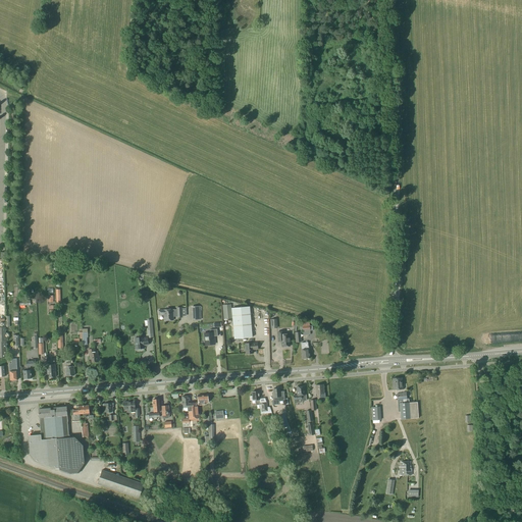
[(192,320),(201,319),(201,306),(191,307),(192,320)]
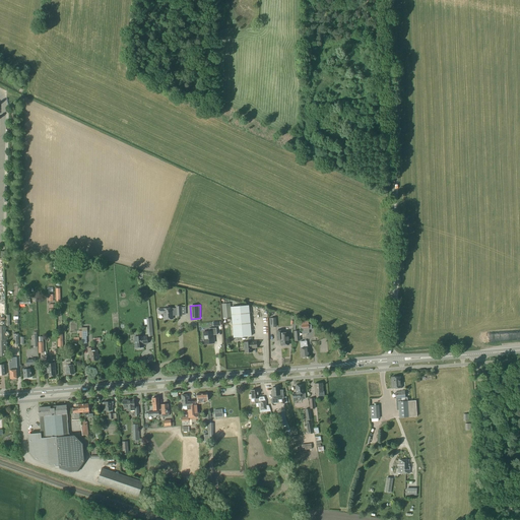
[(234,337),(251,336),(249,306),(232,307),(234,337)]
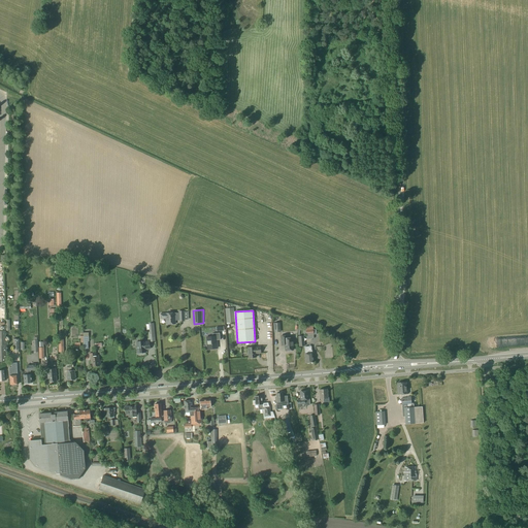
[(185,321),(184,311),(178,311),(178,314),(175,314),(165,314),(160,314),(160,319),(166,319),(166,325),(175,324),(175,321),(179,320),(179,321),(185,321)]
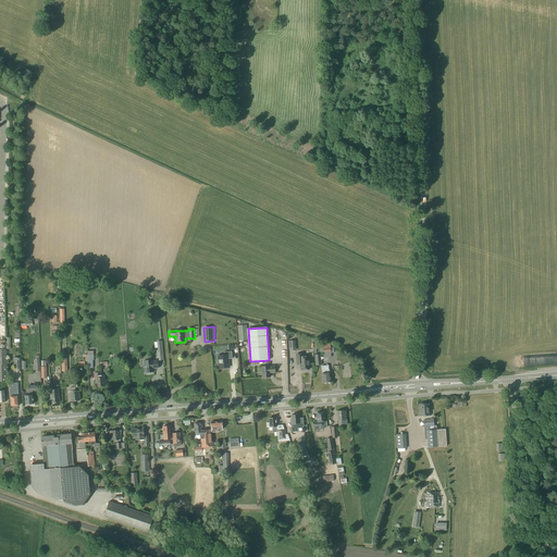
[(219,368),(230,368),(229,360),(232,359),(232,353),(224,353),(224,356),(218,357),(219,363),(218,363),(218,366),(219,367),(219,368)]
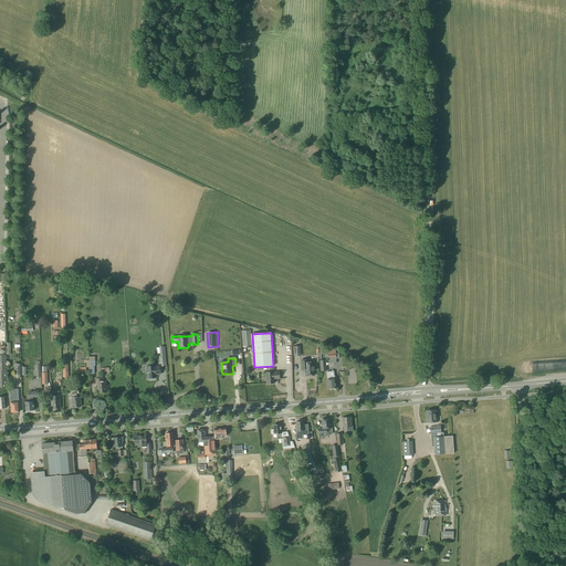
[(308,363),(308,359),(301,360),(301,371),(305,370),(305,373),(306,373),(306,377),(315,376),(314,362),(308,363)]
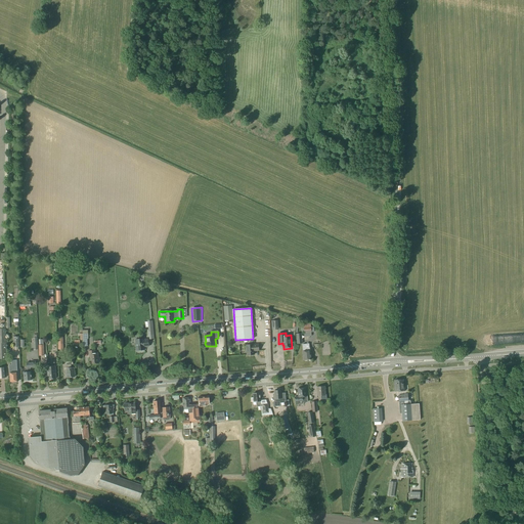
[(144,340),(143,339),(135,340),(137,351),(145,350),(144,347),(149,347),(148,340),(144,340)]
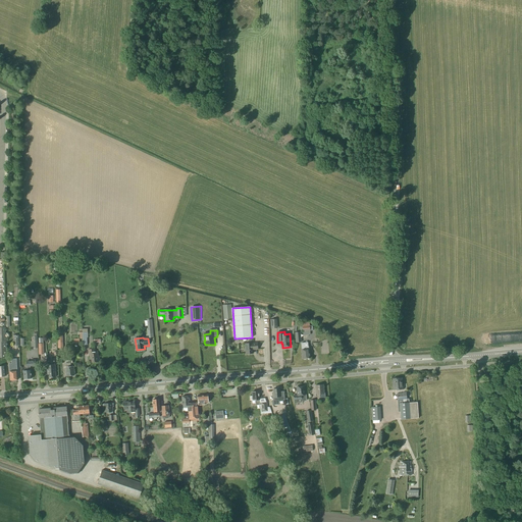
[(308,347),(308,343),(301,344),(302,351),(302,359),(303,359),(304,360),(306,360),(306,359),(310,358),(309,350),(309,347),(308,347)]
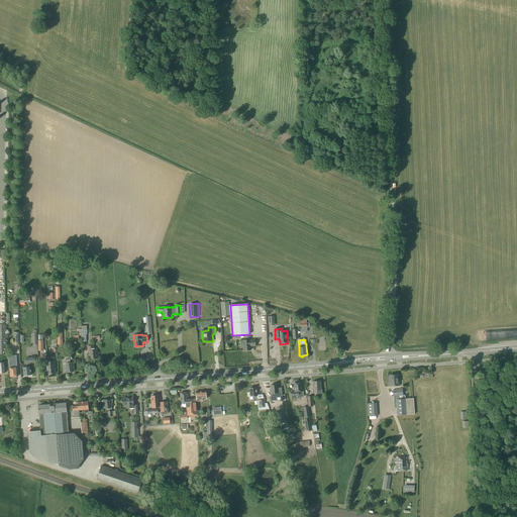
[(255,346),(254,340),(249,340),(242,340),(243,350),(250,350),(250,346),(255,346)]
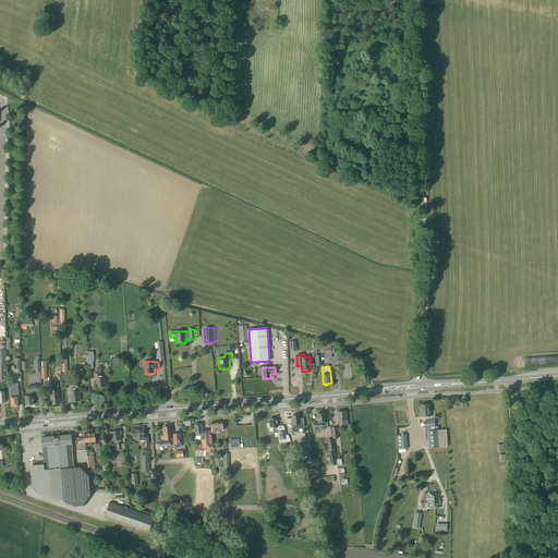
[(101,375),(101,373),(95,374),(95,379),(96,379),(97,388),(107,387),(106,380),(105,380),(105,375),(101,375)]
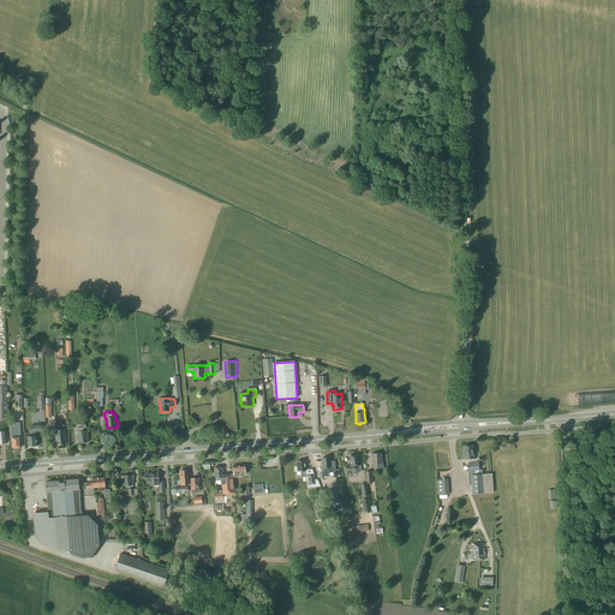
[(83,433),(83,428),(85,428),(85,422),(77,423),(77,429),(79,429),(79,433),(78,433),(78,443),(88,442),(87,433),(83,433)]
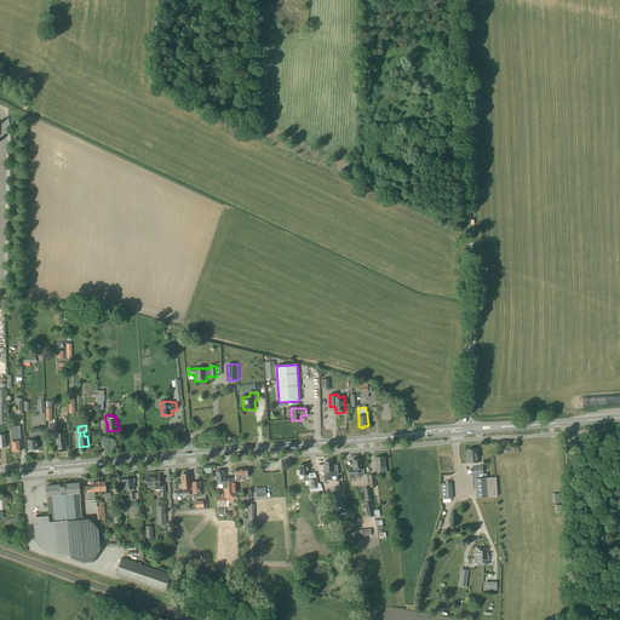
[(35,440),(35,435),(42,435),(42,428),(36,428),(36,429),(30,430),(32,435),(33,440),(28,440),(28,451),(29,451),(30,452),(33,451),(33,449),(36,449),(36,440),(35,440)]
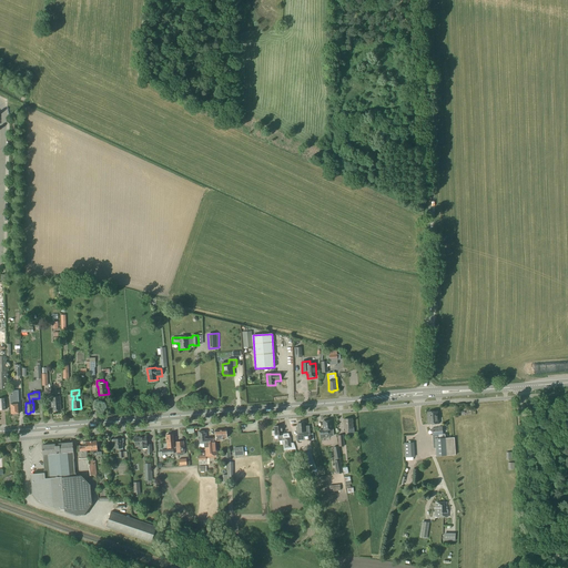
[(51,397),(50,397),(51,412),(61,411),(60,396),(59,393),(50,394),(51,397)]
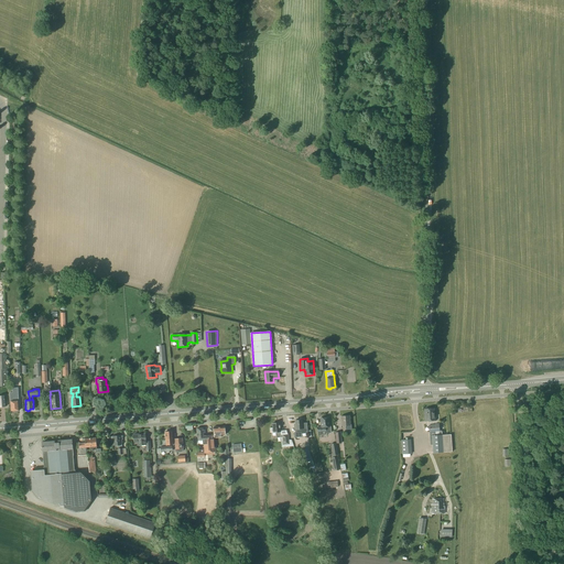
[(429,409),(427,408),(425,408),(425,410),(424,410),(424,414),(429,413),(429,414),(430,414),(430,415),(431,415),(431,416),(432,421),(435,421),(434,409),(429,409)]
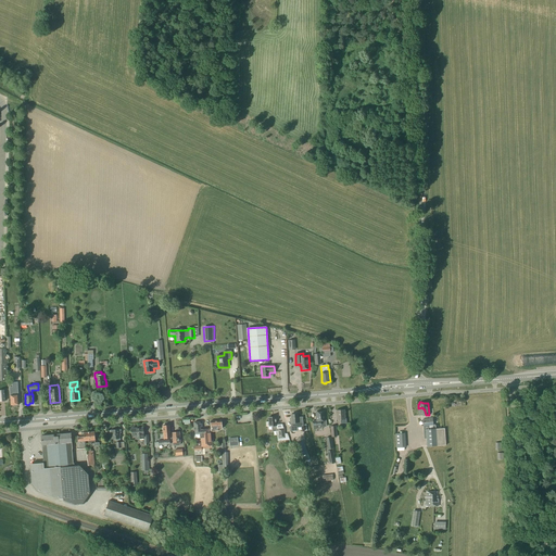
[(345,419),(344,411),(336,411),(337,420),(340,419),(340,424),(346,424),(345,419)]
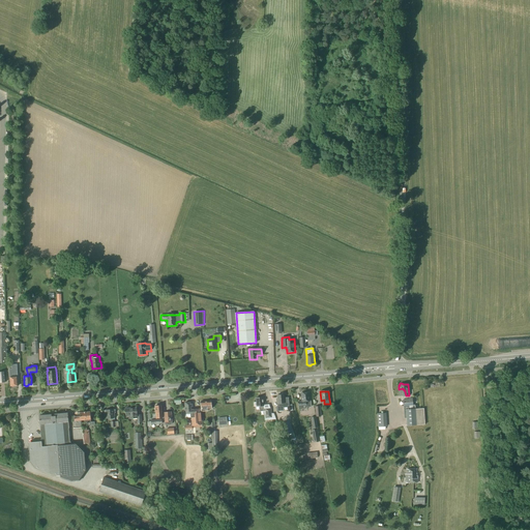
[(310,401),(310,392),(301,393),(301,402),(297,402),(298,409),(306,409),(306,407),(312,407),(311,401),(310,401)]
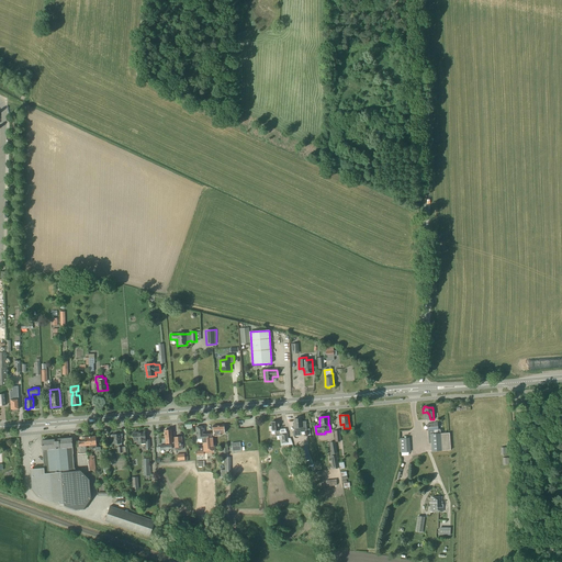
[(301,418),(294,419),(294,423),(293,423),(294,431),(300,431),(300,433),(306,431),(305,422),(301,422),(301,418)]
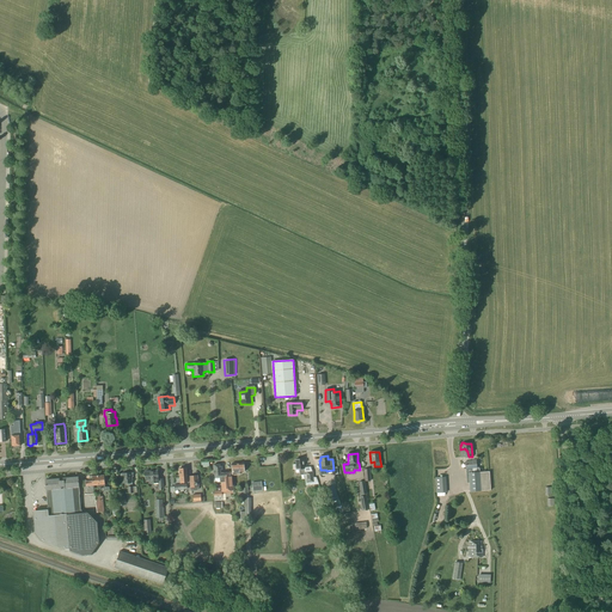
[(297,464),(293,465),(293,470),(299,469),(300,475),(305,475),(305,485),(314,485),(319,484),(316,477),(313,477),(312,471),(305,472),(304,459),(295,460),(297,464)]
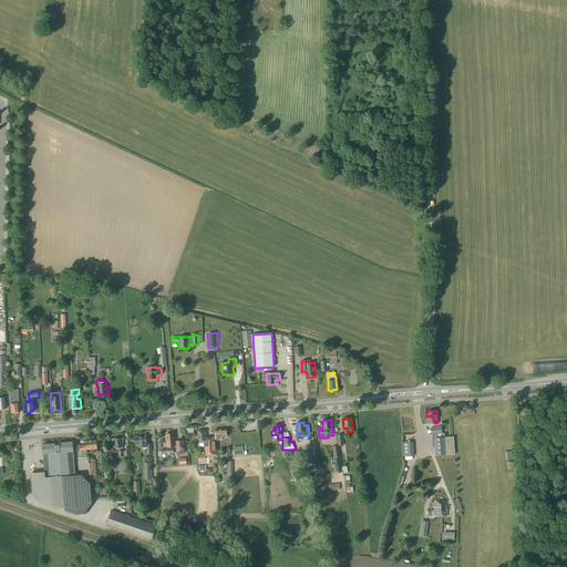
[(442,433),(441,426),(437,426),(437,428),(431,428),(431,434),(432,447),(434,447),(435,456),(445,455),(454,454),(453,437),(444,437),(444,433),(442,433)]
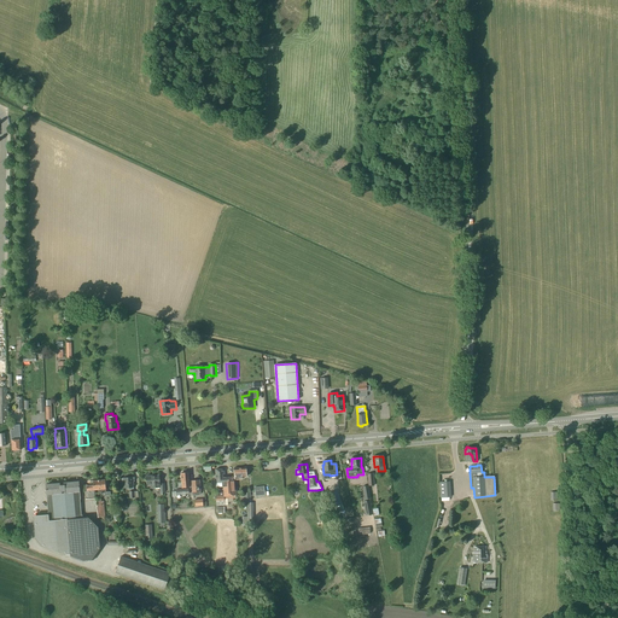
[(234,477),(235,479),(242,479),(242,477),(246,477),(246,468),(234,468),(234,477)]
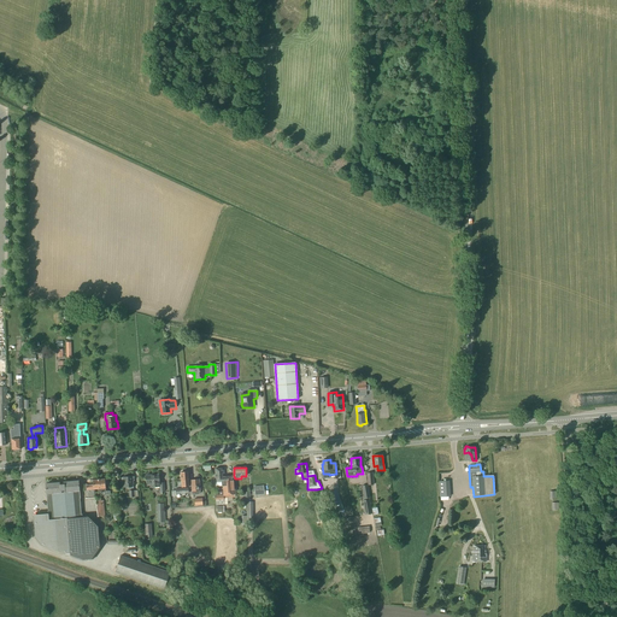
[(227,491),(227,477),(223,477),(222,469),(216,469),(216,474),(213,475),(215,479),(216,479),(216,487),(223,486),(223,492),(227,491)]
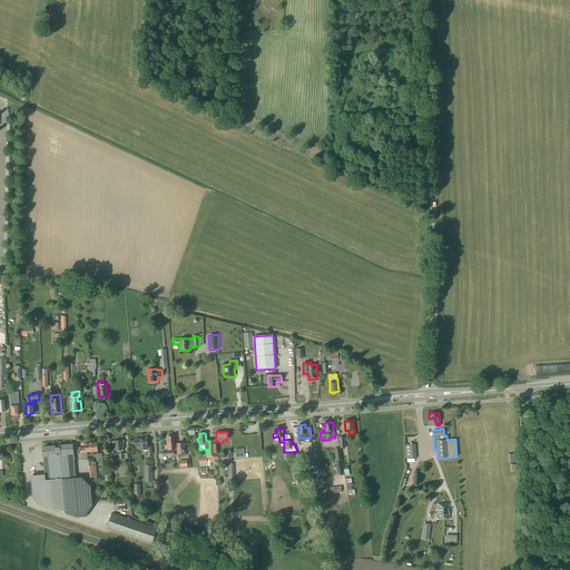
[(147,446),(147,439),(135,440),(135,448),(138,446),(139,450),(147,450),(148,454),(153,454),(151,445),(147,446)]
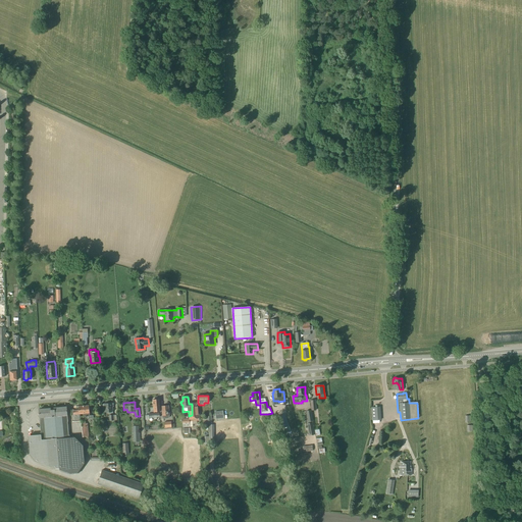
[(113,412),(112,407),(113,407),(113,403),(112,403),(104,404),(103,404),(103,408),(104,408),(104,413),(109,412),(109,413),(113,413),(113,412)]
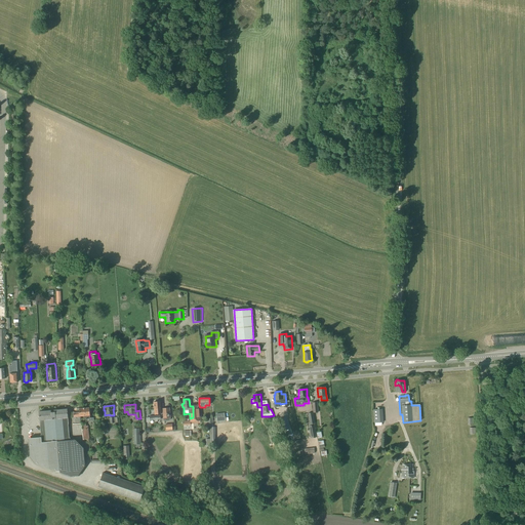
[(200,420),(200,407),(199,405),(193,406),(193,417),(190,418),(190,421),(184,421),(185,430),(191,430),(194,429),(194,423),(200,423),(200,420)]
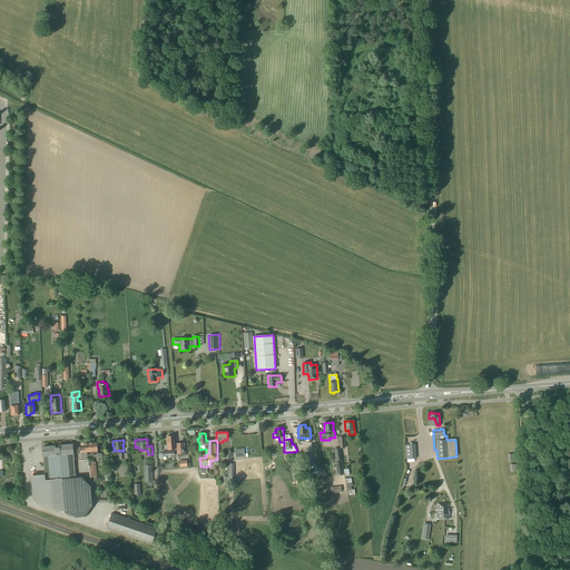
[(84,448),(80,448),(80,460),(88,460),(87,452),(91,452),(91,455),(94,455),(94,458),(101,457),(101,453),(99,453),(99,451),(98,451),(98,448),(99,446),(99,442),(84,443),(84,448)]
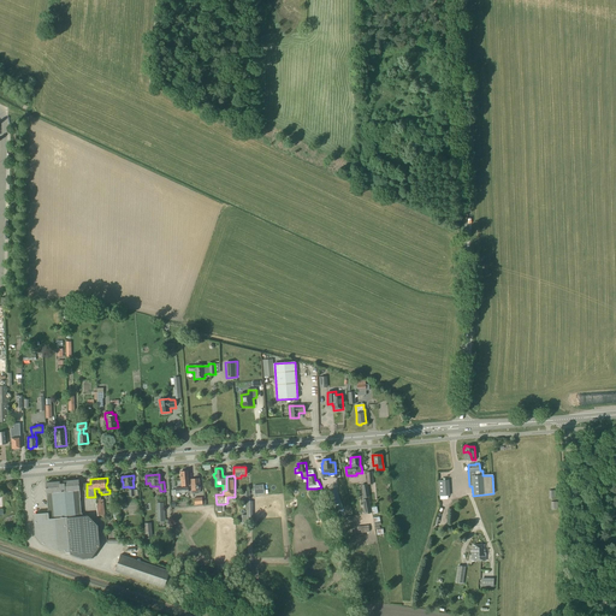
[(59,483),(46,484),(47,493),(48,513),(34,515),(35,537),(41,545),(64,554),(70,552),(70,556),(83,561),(93,560),(101,548),(100,526),(89,515),(81,515),(80,497),(80,491),(78,480),(64,481),(64,485),(60,485),(59,483)]
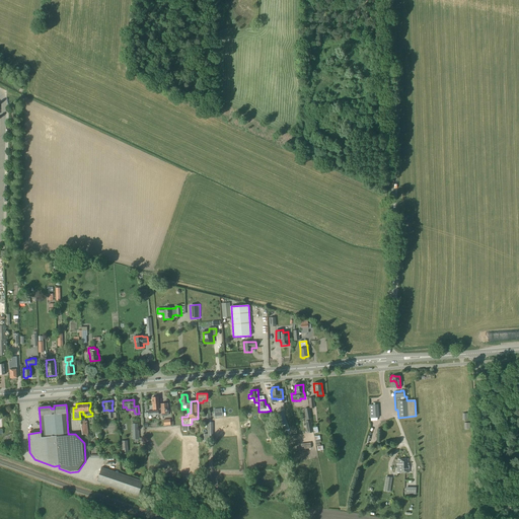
[(370,419),(378,418),(378,404),(369,404),(370,419)]
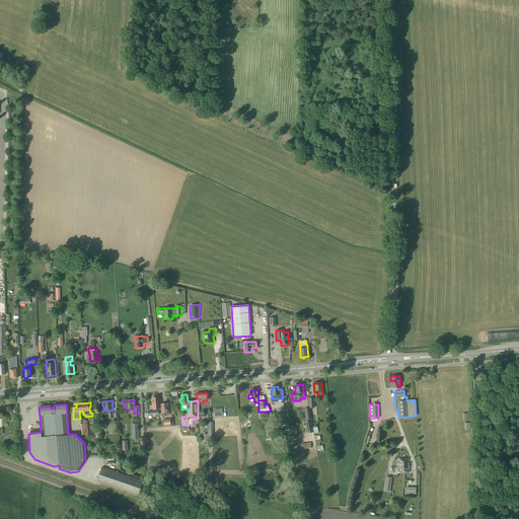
[(280,413),(276,415),(280,427),(286,424),(283,416),(281,417),(280,413)]
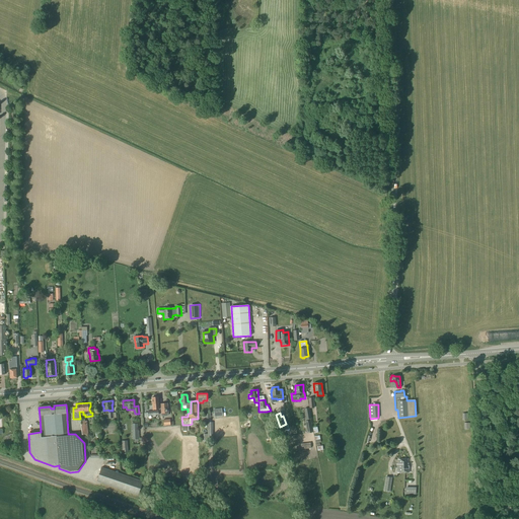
[(310,420),(304,421),(307,433),(313,432),(310,420)]
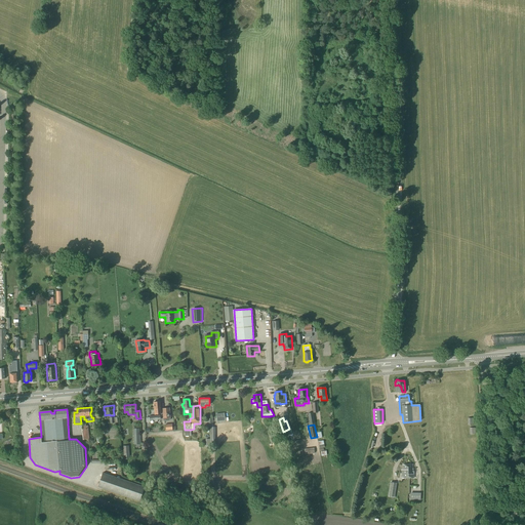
[(413,472),(413,465),(402,465),(403,470),(402,470),(402,479),(414,479),(414,472),(413,472)]
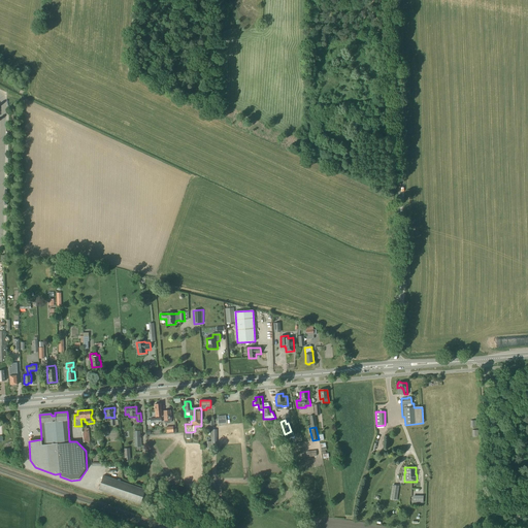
[(140,504),(145,490),(103,475),(98,490),(140,504)]
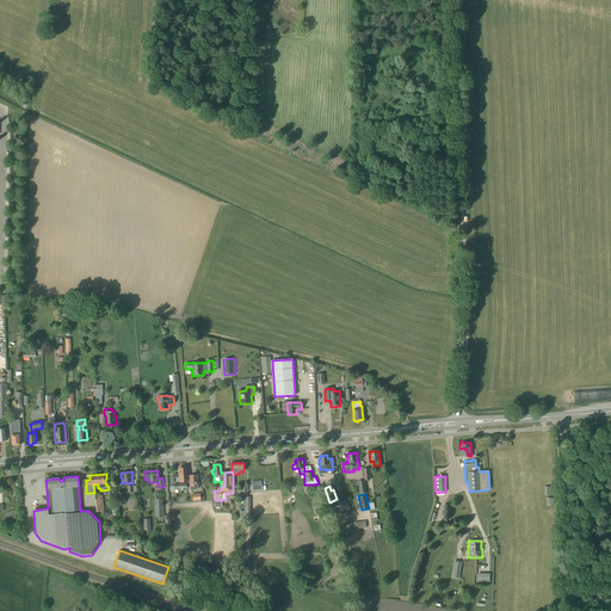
[(460,580),(462,562),(454,561),(451,579),(460,580)]
